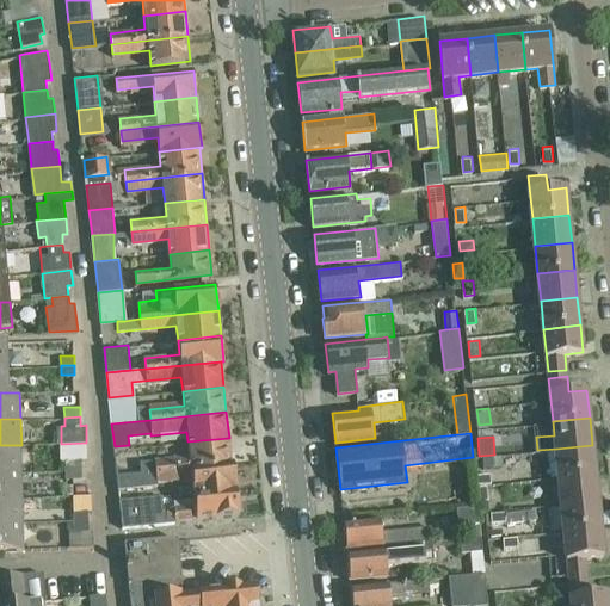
[(229,438),(188,441),(189,457),(154,461),(155,469),(232,462),(229,438)]
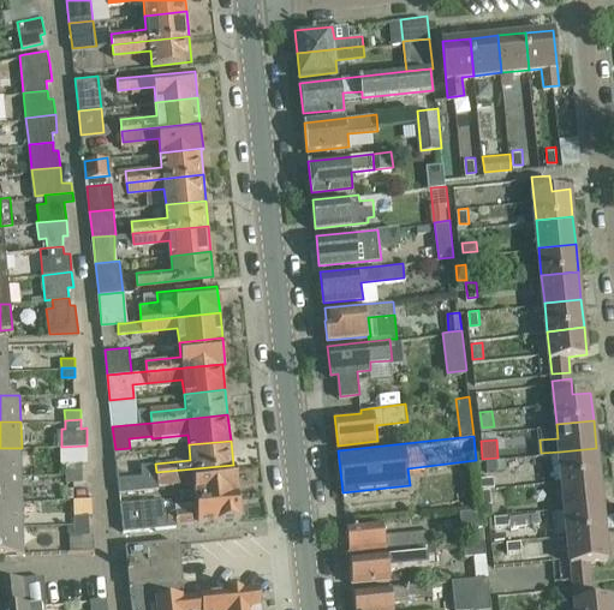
[(88,462),(87,446),(61,447),(61,462),(65,462),(65,472),(82,472),(82,462),(88,462)]
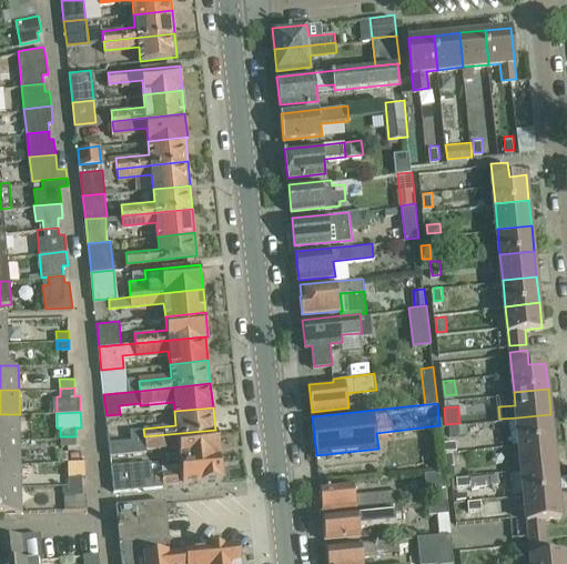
[(20,414),(0,414),(0,437),(20,437),(20,414)]
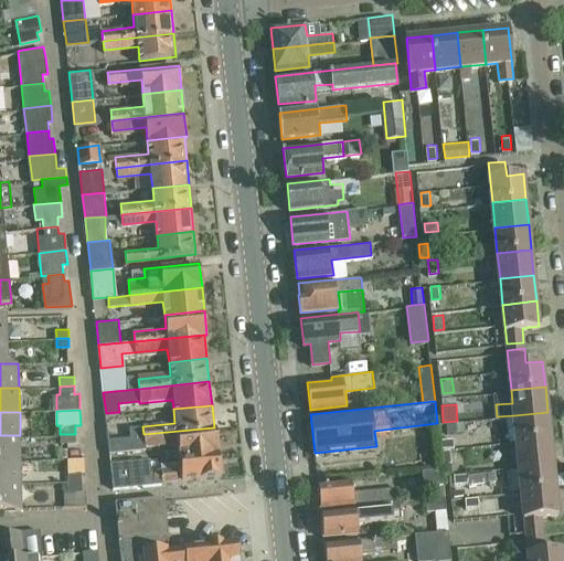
[(547,412),(514,415),(517,441),(550,437),(547,412)]
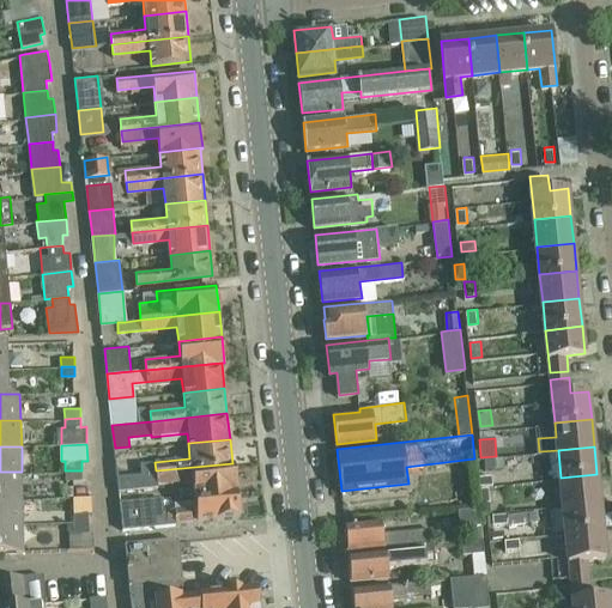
[(232,463),(156,470),(117,475),(119,490),(158,486),(158,484),(192,480),(194,494),(237,490),(235,463),(232,463)]
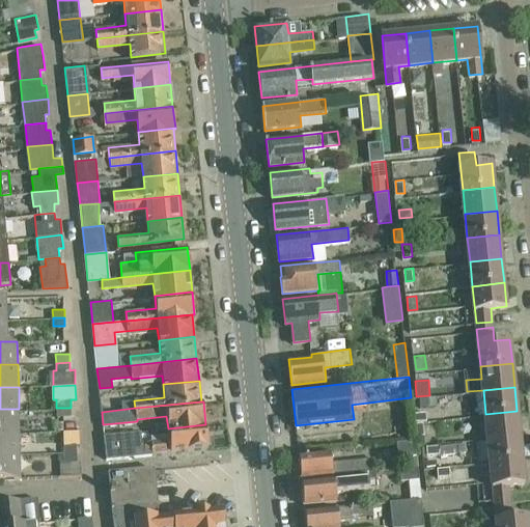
[(71,408),(56,408),(57,415),(52,415),(52,430),(80,430),(80,415),(72,415),(71,408)]
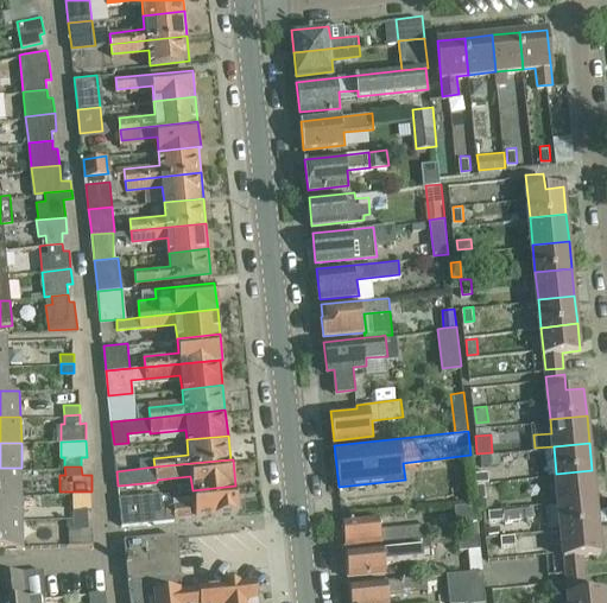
[(0,493),(23,493),(21,468),(0,468),(0,493)]
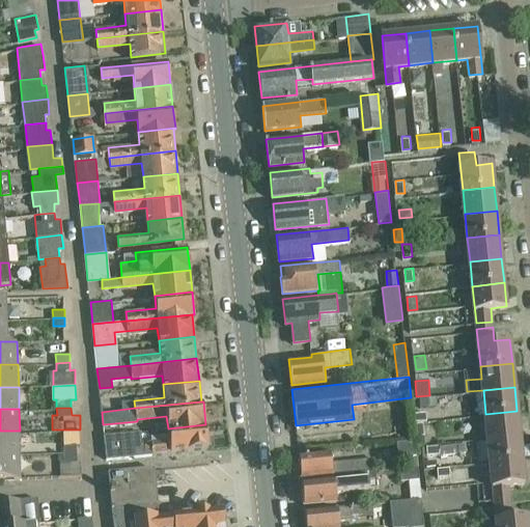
[(415,411),(415,419),(428,418),(427,410),(415,411)]
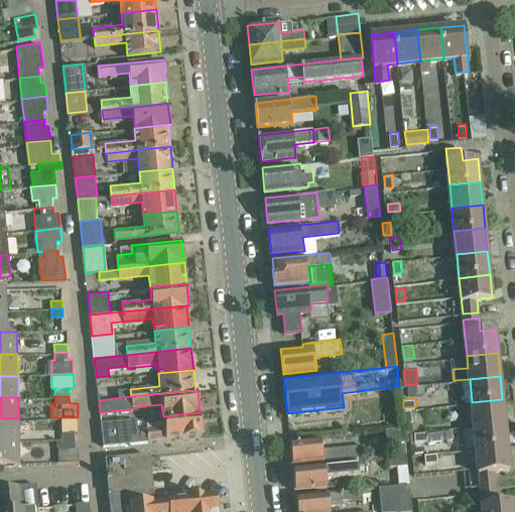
[(505,422),(502,399),(472,402),(474,425),(505,422)]
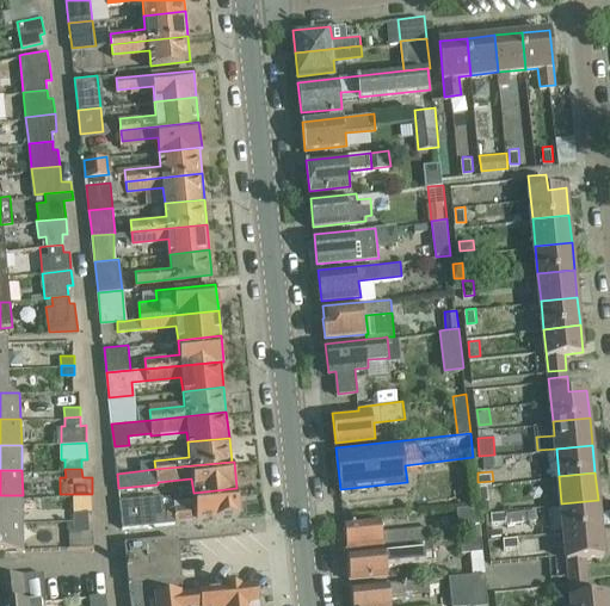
[(480,499),(490,498),(488,483),(479,484),(480,499)]
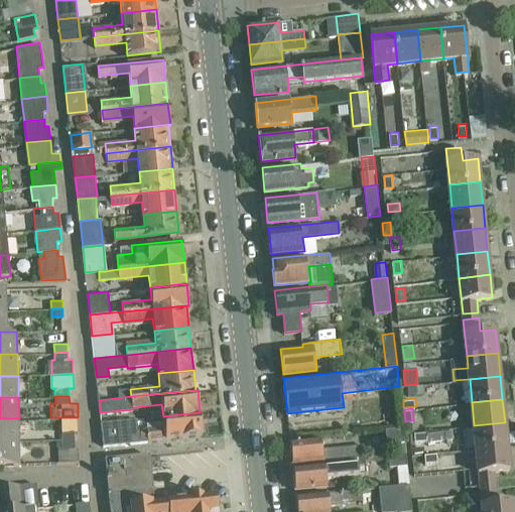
[(200,412),(163,416),(164,427),(138,430),(137,418),(101,421),(103,444),(203,433),(200,412)]
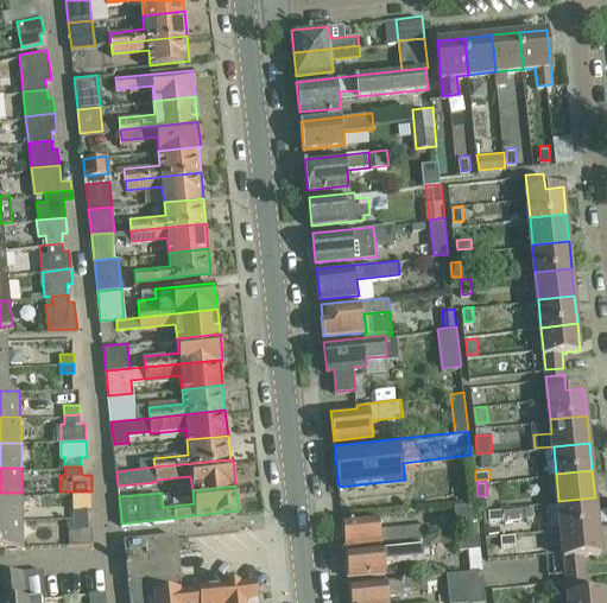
[(0,519),(23,519),(23,493),(0,493),(0,519)]
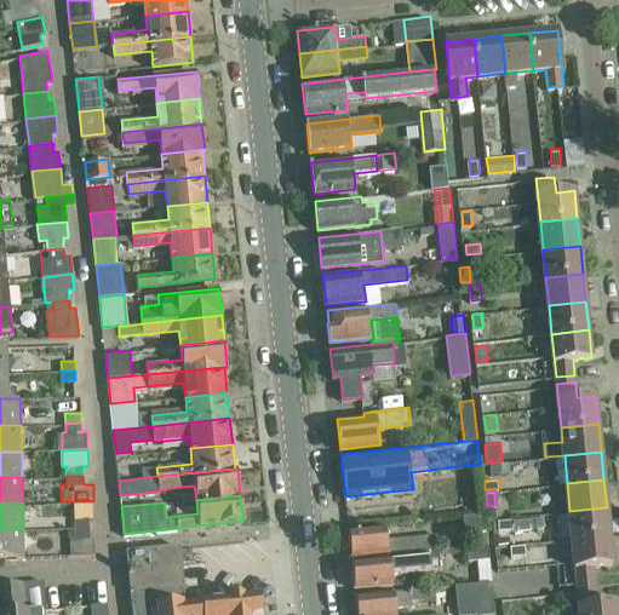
[(609,535),(607,507),(569,511),(573,539),(609,535)]
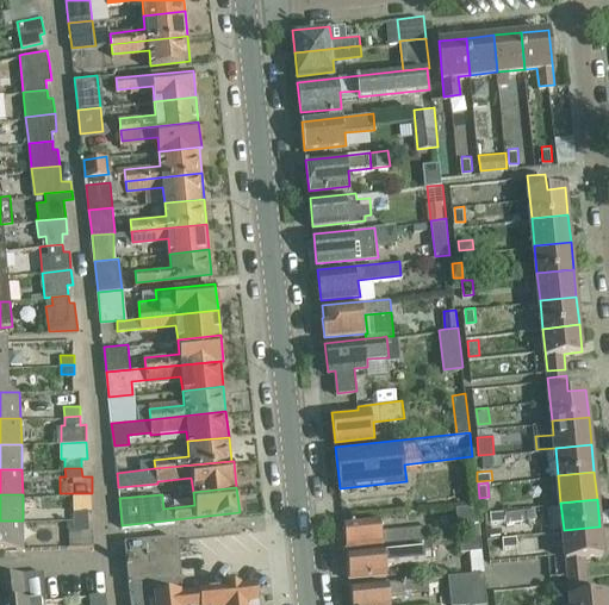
[(74,519),(87,519),(87,509),(74,510),(74,519)]
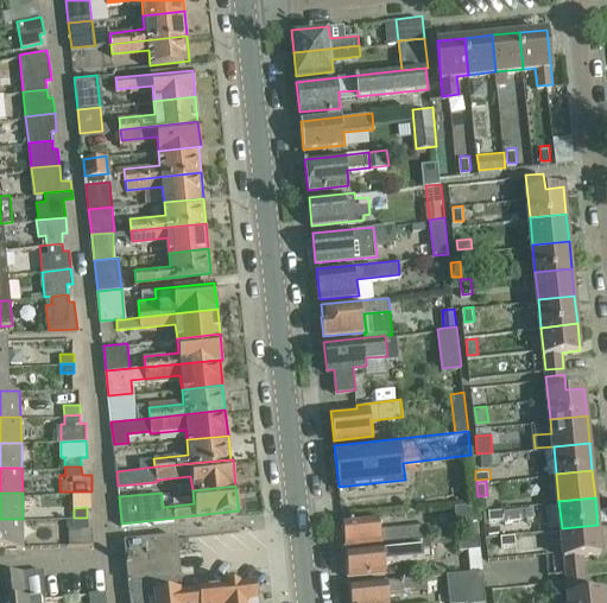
[(532,507),(503,509),(503,519),(533,516),(532,507)]
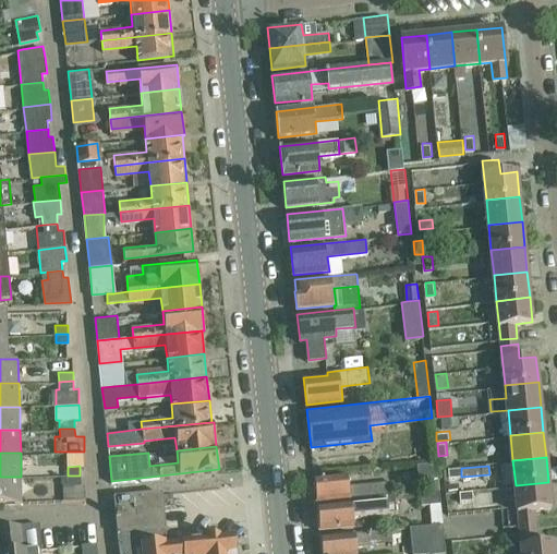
[(425,490),(439,489),(437,467),(423,468),(425,490)]
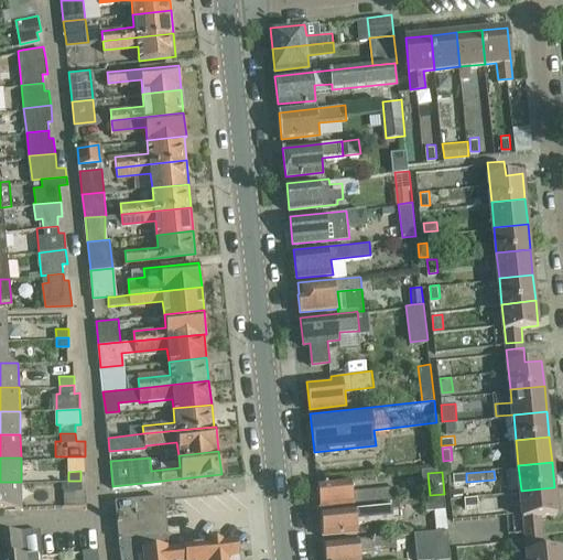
[(452,474),(453,483),(466,482),(466,473),(452,474)]
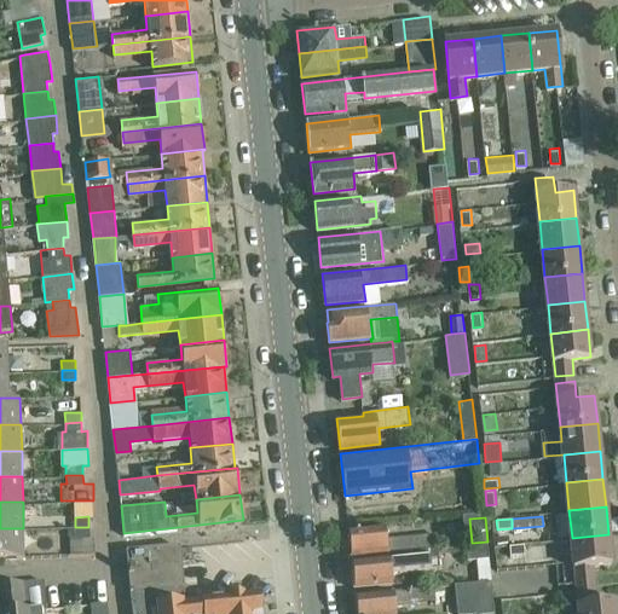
[(348,529),(351,555),(439,546),(438,533),(388,538),(387,526),(348,529)]
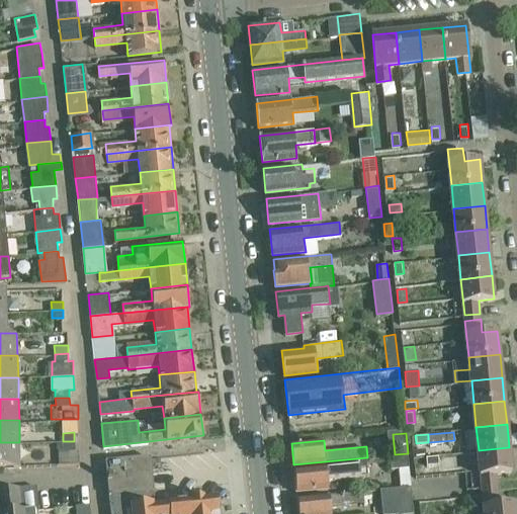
[(74,441),(63,441),(58,441),(59,463),(79,462),(79,447),(75,447),(74,441)]
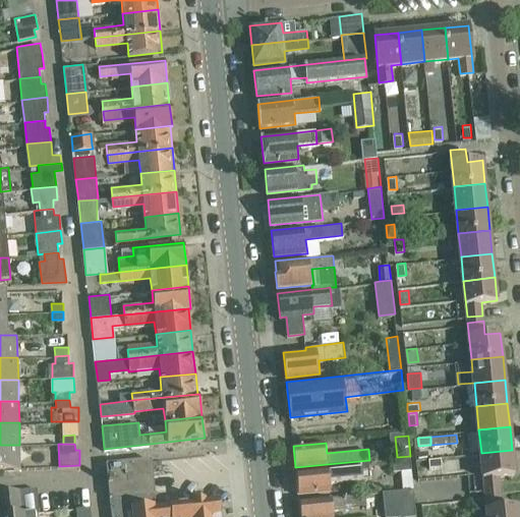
[(0,467),(20,467),(19,445),(0,445),(0,467)]
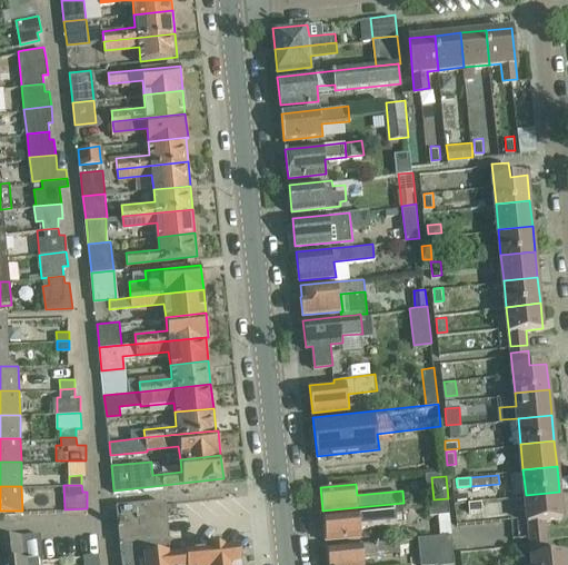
[(562,517),(559,492),(526,495),(529,535),(547,534),(545,519),(562,517)]
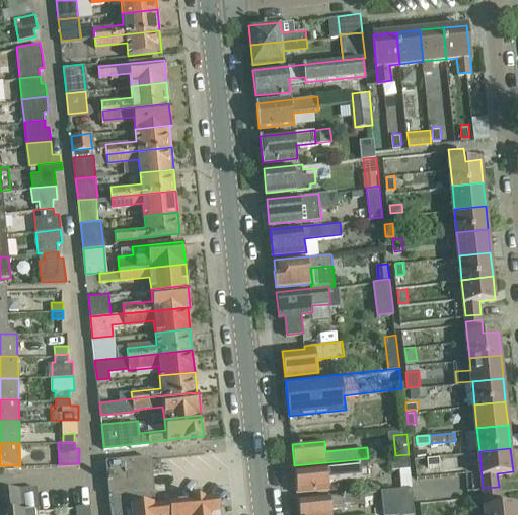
[(424,452),(413,453),(414,460),(425,459),(424,452)]
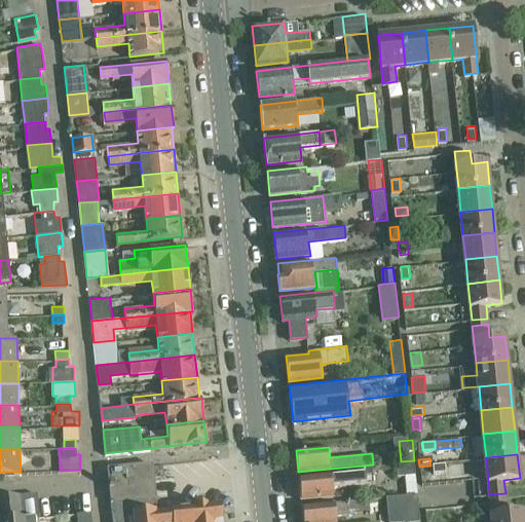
[(414,460),(401,461),(396,462),(397,480),(416,478),(414,460)]
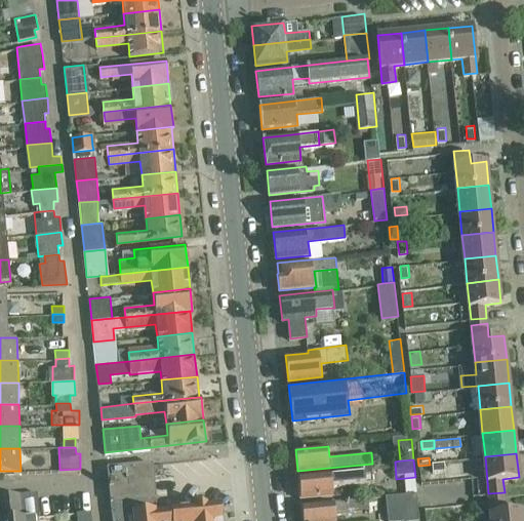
[(433,462),(433,470),(446,469),(445,461),(433,462)]
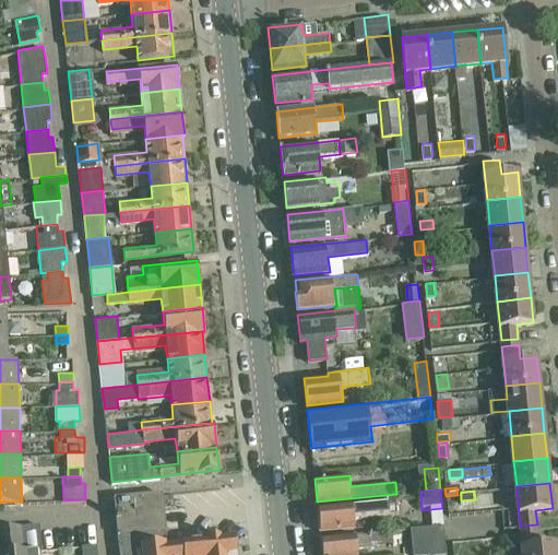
[(120,554),(236,554),(235,534),(167,541),(163,492),(115,496),(120,554)]
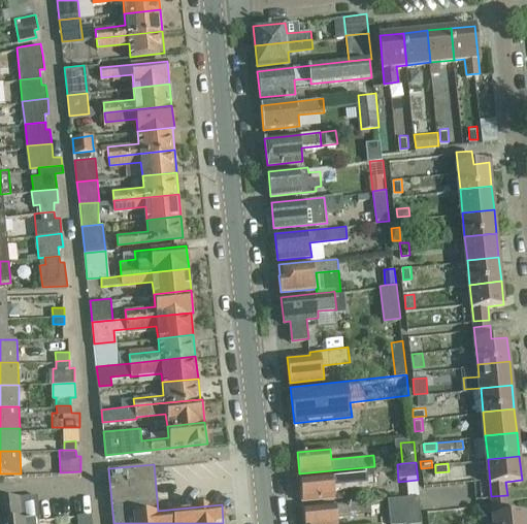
[(335,487),(376,483),(374,470),(300,478),(302,500),(336,497),(335,487)]
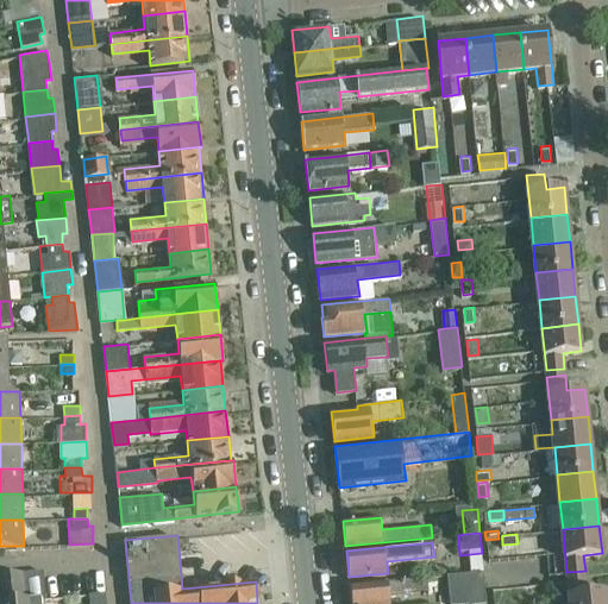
[(471,570),(468,571),(471,603),(487,601),(483,568),(471,570)]
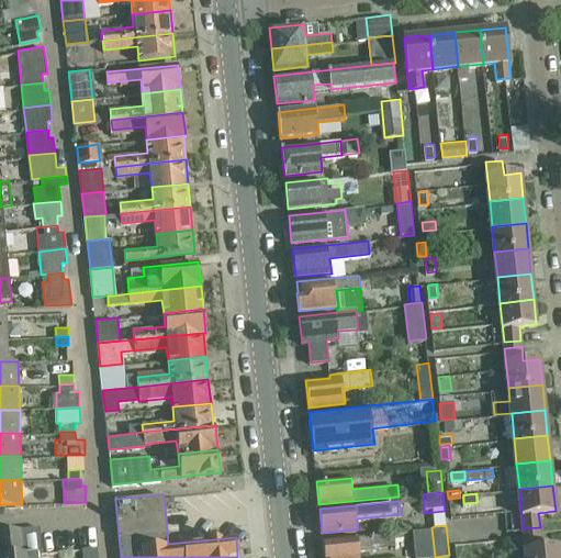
[(0,529),(0,542),(23,540),(22,532),(21,527),(0,529)]
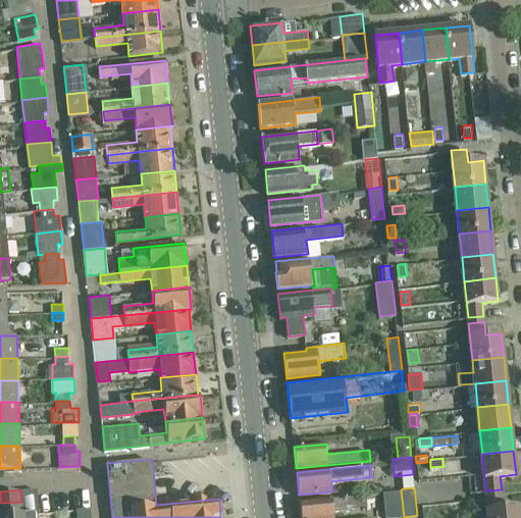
[(299,501),(301,517),(334,517),(333,511),(361,508),(359,495),(299,501)]
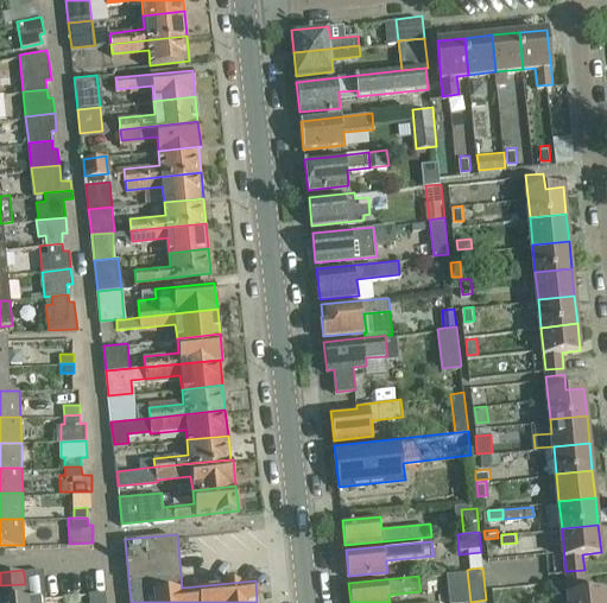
[(568,602),(606,602),(605,590),(587,591),(585,576),(566,578),(568,602)]
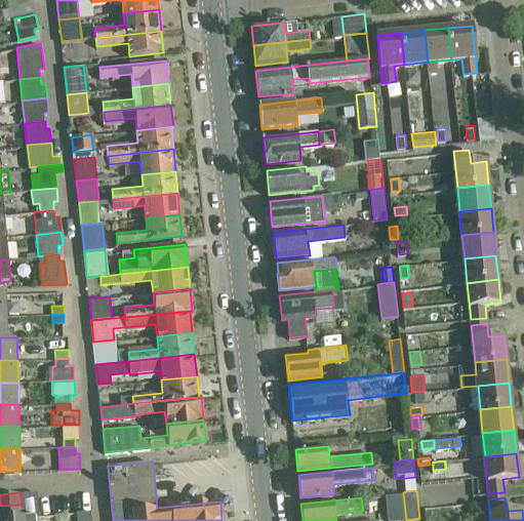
[(35,520),(34,503),(22,505),(0,506),(0,520),(35,520)]
